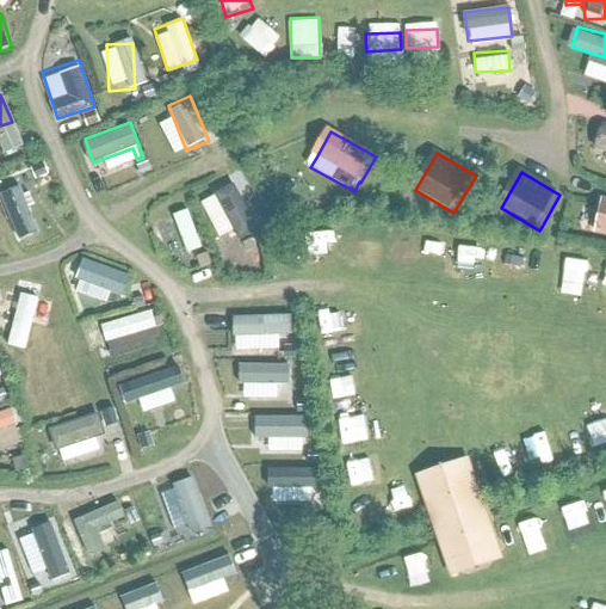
[(236,229),(241,239),(259,231),(234,182),(199,198),(220,238),(236,229)]
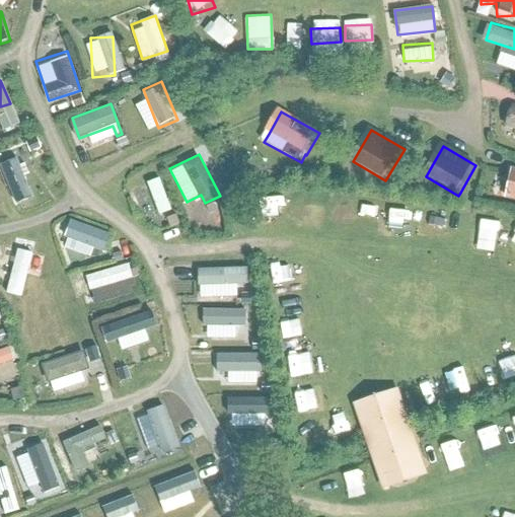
[(13,205),(31,201),(25,176),(28,175),(24,156),(3,161),(13,205)]
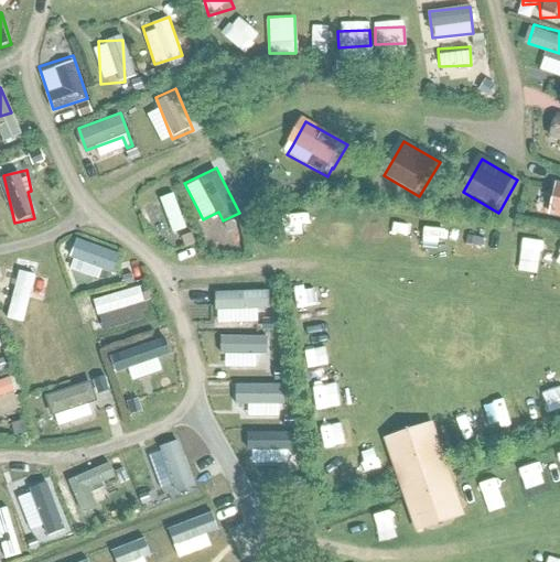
[(173,191),(160,195),(173,233),(185,228),(173,191)]
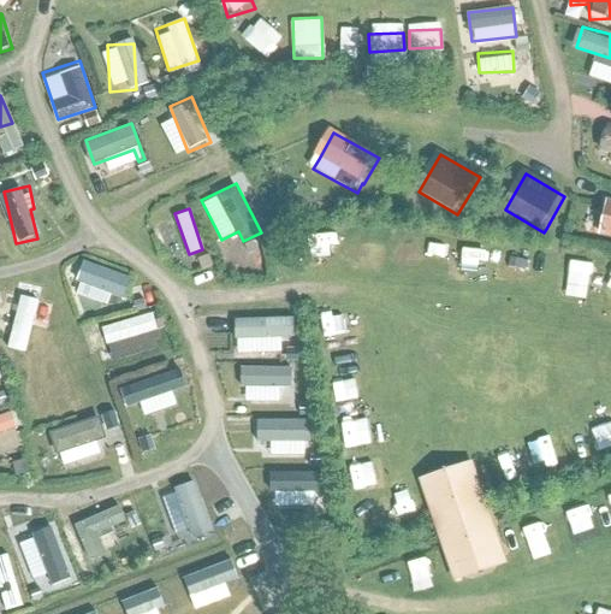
[(307,238),(306,264),(328,266),(330,240),(307,238)]
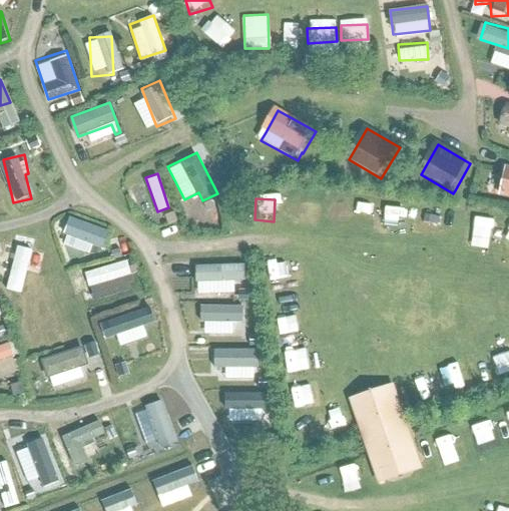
[(61,244),(105,249),(108,225),(64,219),(61,244)]
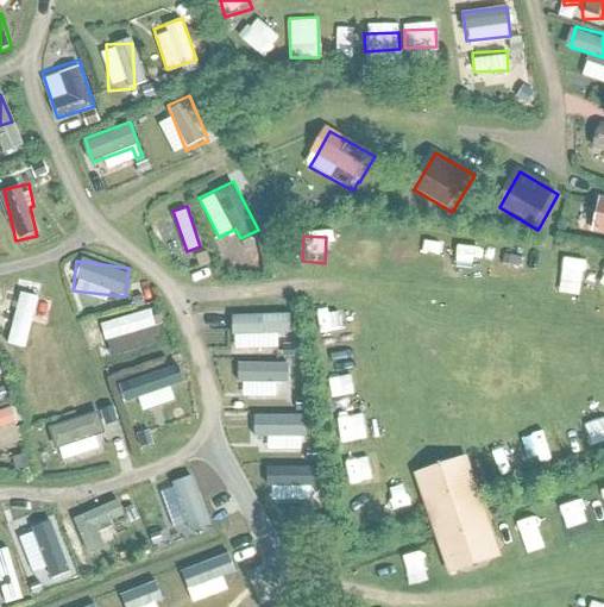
[(36,304),(0,315),(0,323),(5,335),(42,321),(36,304)]
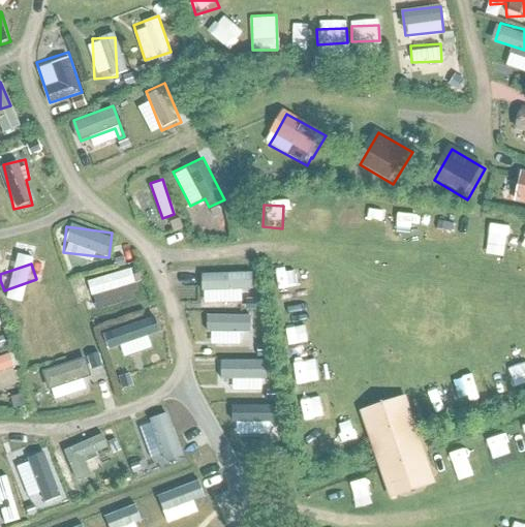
[(92,296),(134,282),(130,267),(87,280),(92,296)]
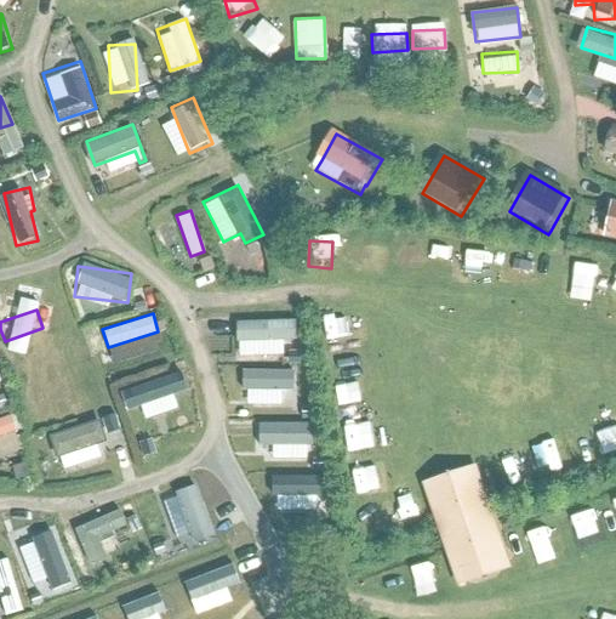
[(241,327),(245,361),(234,362),(237,390),(266,386),(258,325),(241,327)]
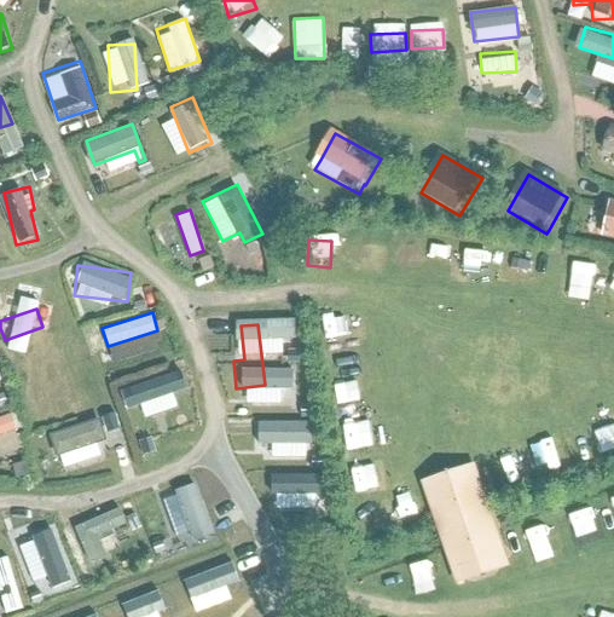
[(184,378),(125,391),(128,410),(187,397),(184,378)]
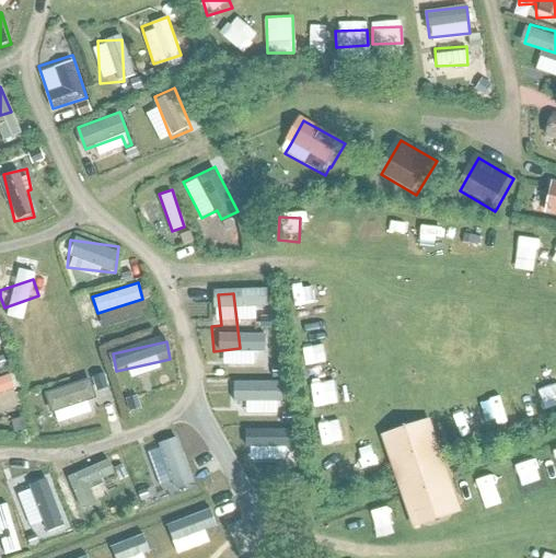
[(0,395),(15,390),(9,371),(0,373),(0,395)]
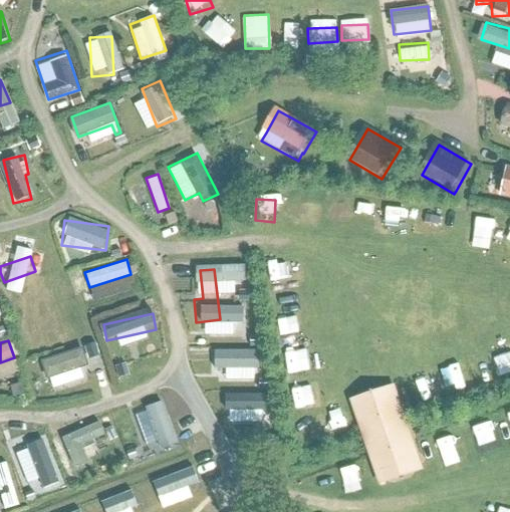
[(50,360),(54,380),(92,373),(88,352),(50,360)]
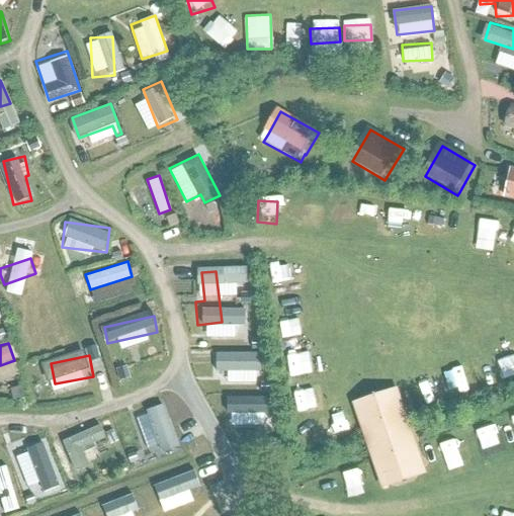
[(384,398),(373,401),(358,413),(380,478),(400,479),(410,475),(425,462),(404,399),(384,398)]
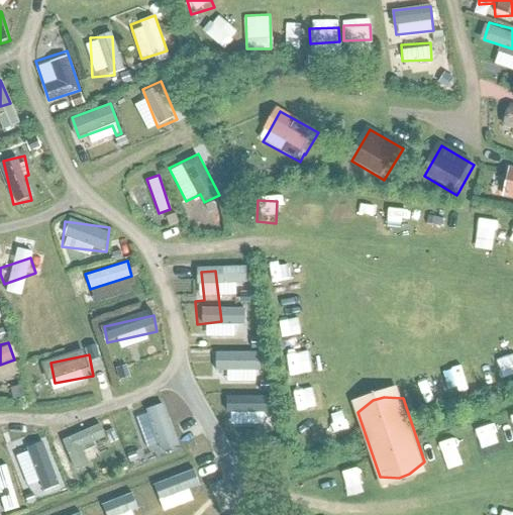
[(151,446),(170,439),(158,410),(139,417),(151,446)]
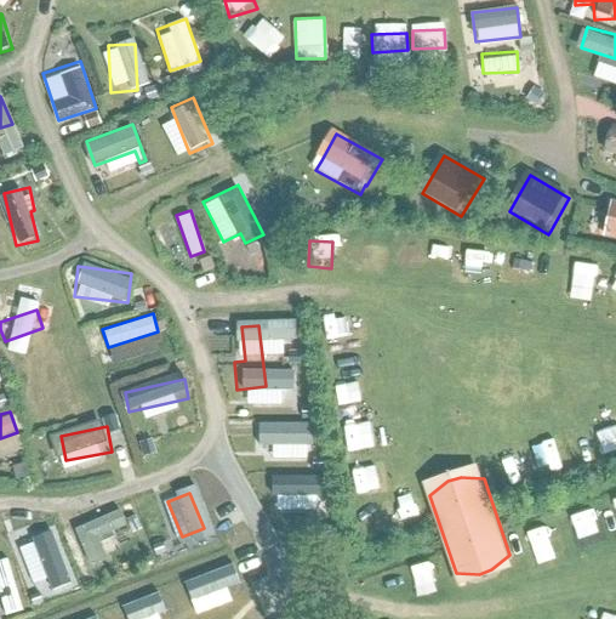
[(102,540),(143,526),(135,500),(74,521),(91,568),(109,561),(104,547),(102,540)]
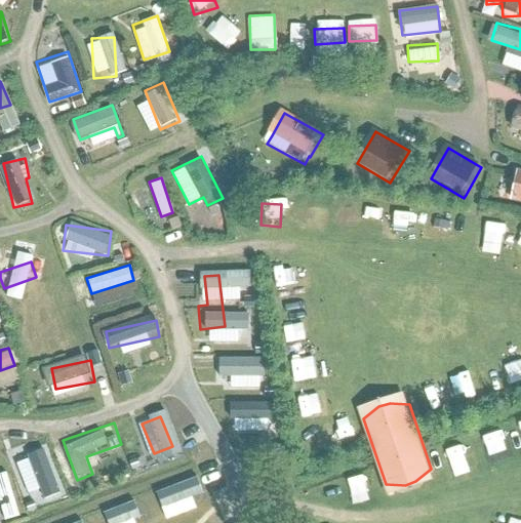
[(437,446),(445,467),(465,459),(456,438),(437,446)]
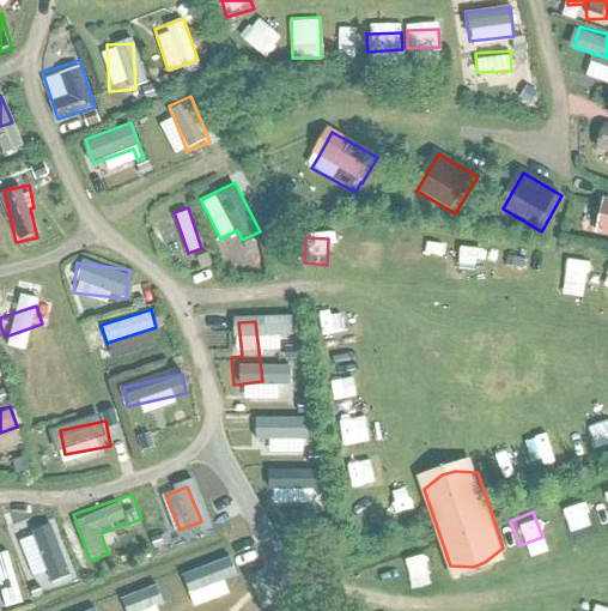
[(59,540),(49,544),(44,533),(31,539),(49,585),(72,575),(59,540)]
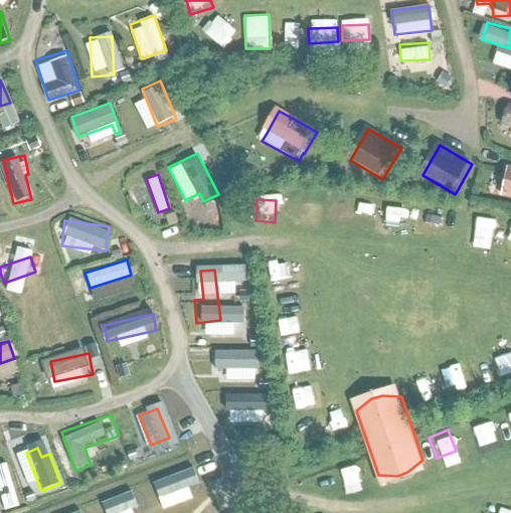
[(3,462),(0,463),(0,491),(7,511),(20,506),(3,462)]
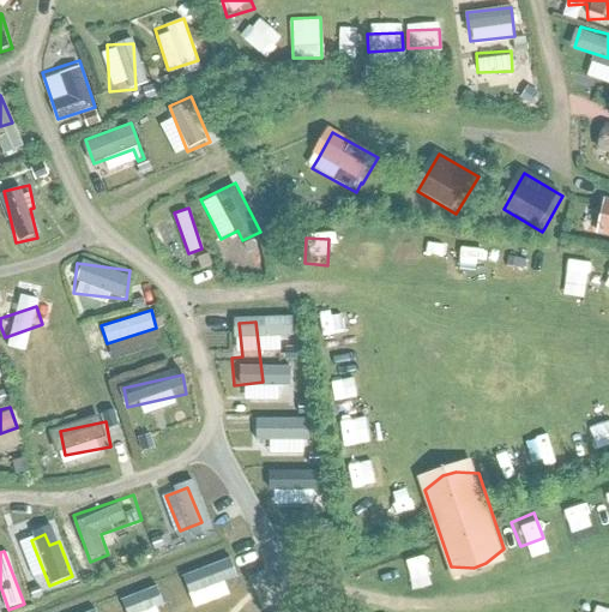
[(607,611),(608,607),(608,605),(585,599),(583,611),(607,611)]
